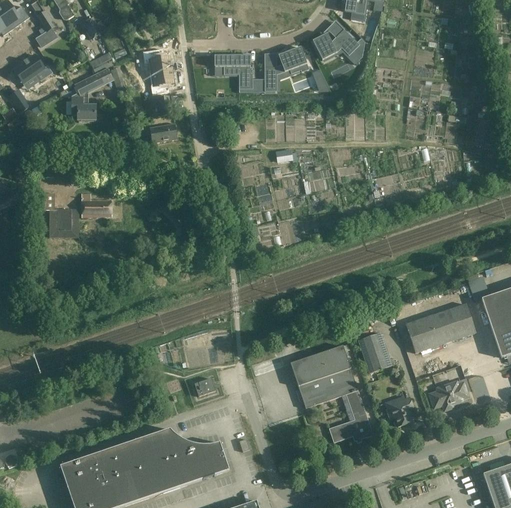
[(0,0),(0,18),(8,30),(29,15),(21,4),(14,9),(8,0),(0,0)]
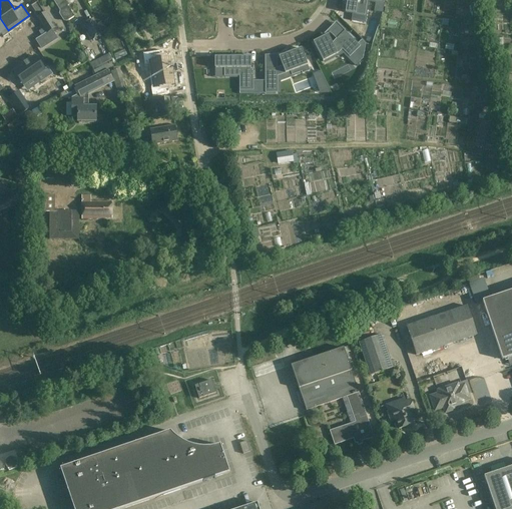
[(73,12),(66,1),(65,0),(55,0),(59,6),(58,10),(62,17),(65,18),(73,12)]
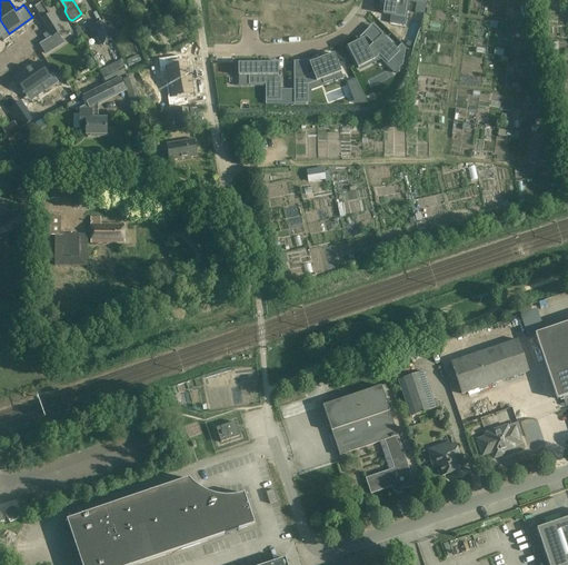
[(382,0),(381,10),(404,13),(406,0),(382,0)]
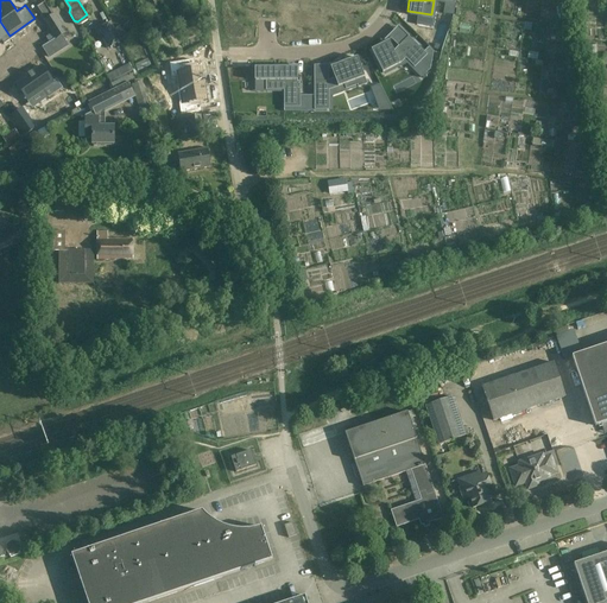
[(50,38),(43,43),(50,55),(68,43),(59,31),(65,27),(54,10),(52,10),(43,17),(51,30),(46,32),(50,38)]
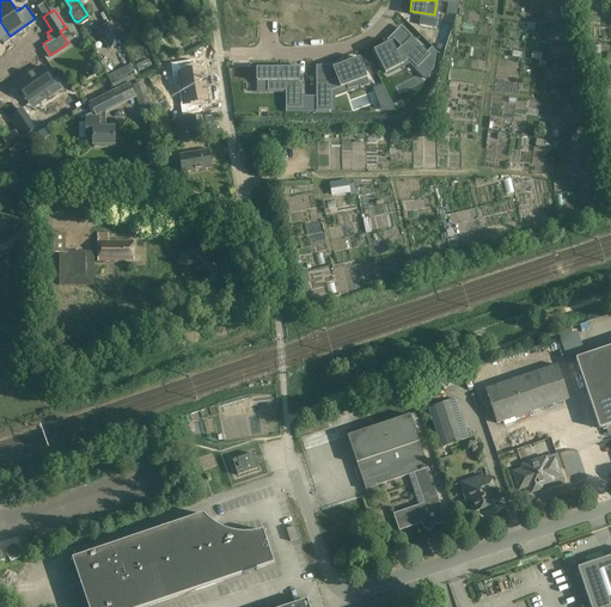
[(110,18),(99,23),(104,34),(101,35),(104,41),(105,44),(109,43),(120,37),(110,18)]
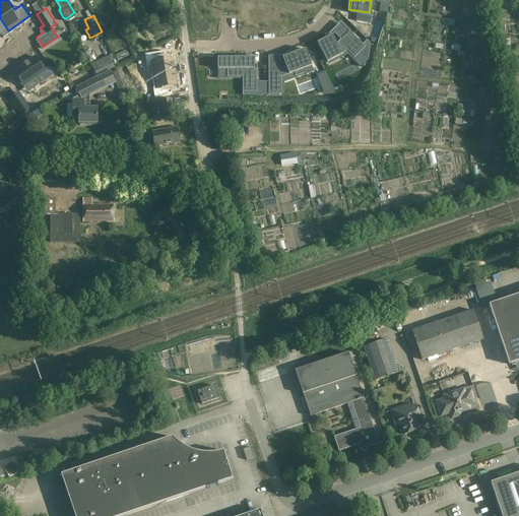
[(0,31),(2,35),(8,30),(0,18),(0,31)]
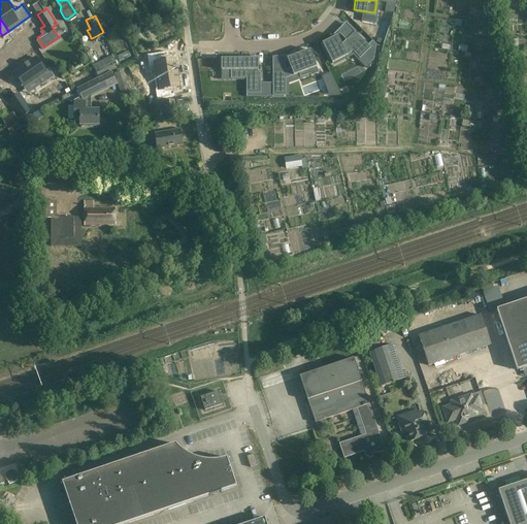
[(336,32),(321,40),(331,60),(332,60),(332,59),(347,52),(351,47),(353,48),(359,55),(369,43),(354,28),(340,41),(337,36),(336,32)]
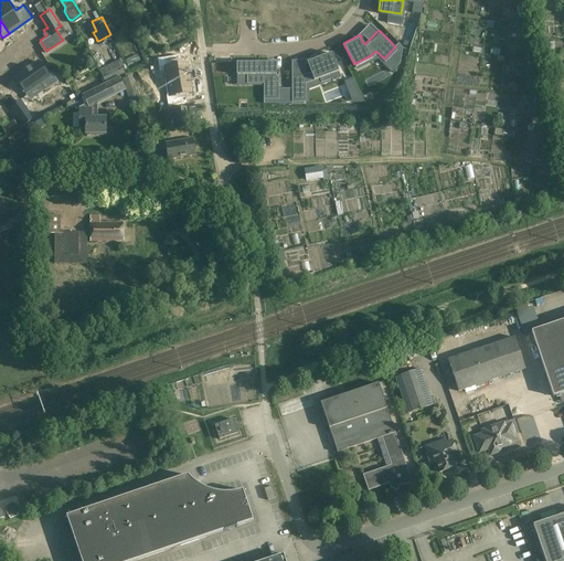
[(302,72),(290,72),(290,98),(304,98),(304,81),(308,78),(319,75),(320,80),(331,75),(331,77),(340,74),(330,50),(320,53),(320,54),(317,55),(316,55),(306,59),(310,70),(302,72)]
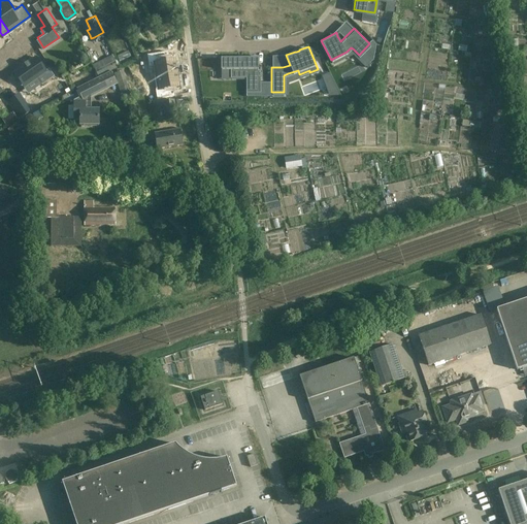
[(167,48),(146,52),(150,74),(153,73),(176,69),(174,56),(169,57),(167,48)]
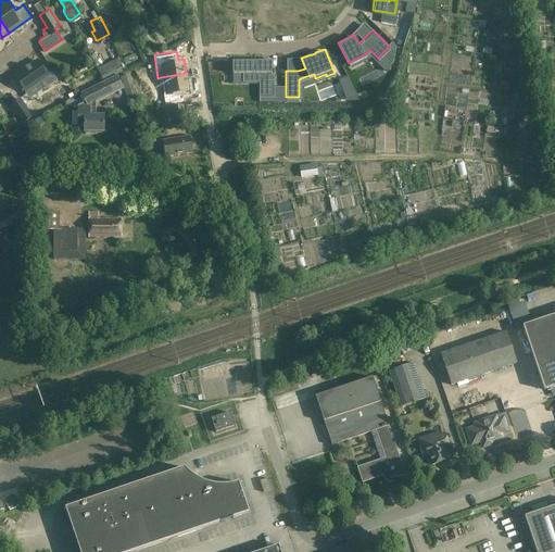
[(103,77),(116,71),(123,67),(117,54),(97,64),(103,77)]
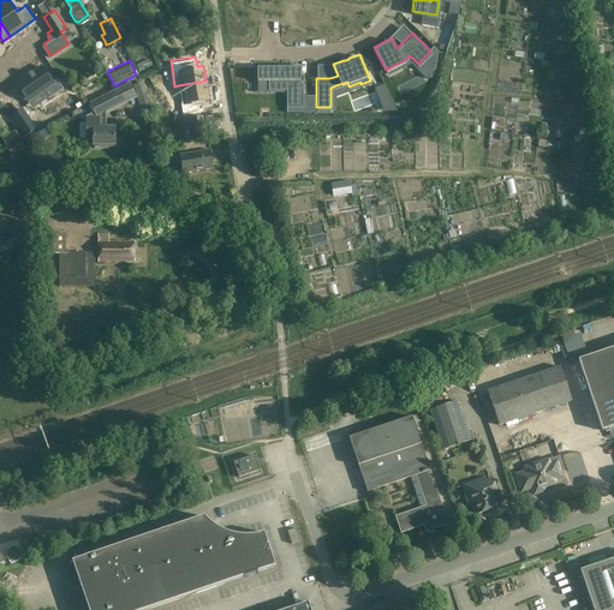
[(28,72),(16,81),(22,89),(24,88),(30,96),(42,88),(48,95),(63,85),(55,77),(52,79),(41,64),(31,70),(30,69),(27,71),(28,72)]
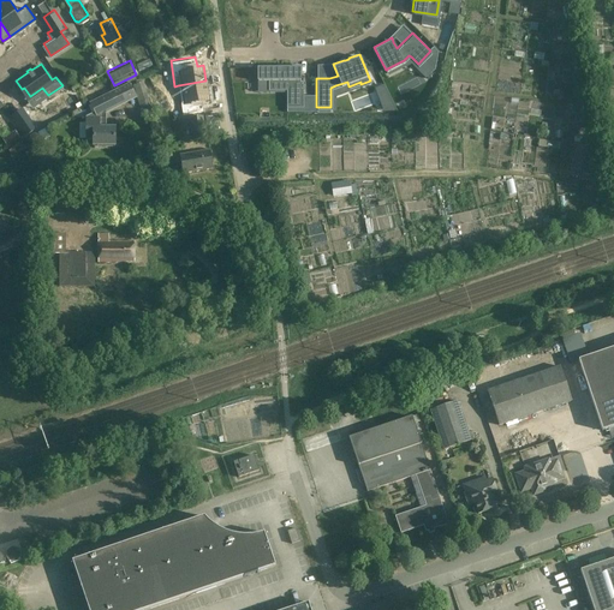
[(290,64),(256,64),(256,78),(267,78),(268,88),(286,88),(286,105),(302,105),(302,85),(299,85),(299,77),(299,67),(298,67),(290,67),(290,64)]
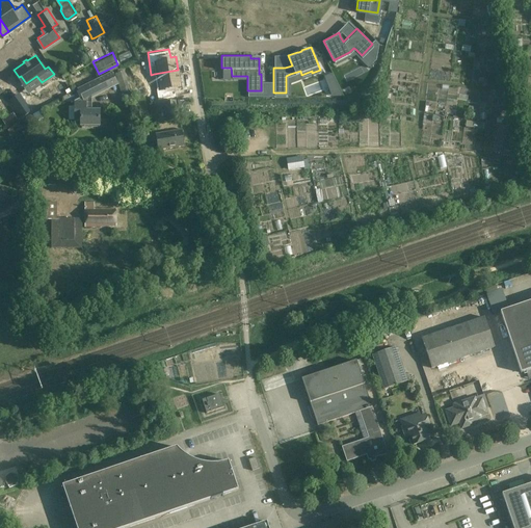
[(90,95),(116,81),(112,71),(111,68),(99,74),(77,85),(82,98),(90,95)]
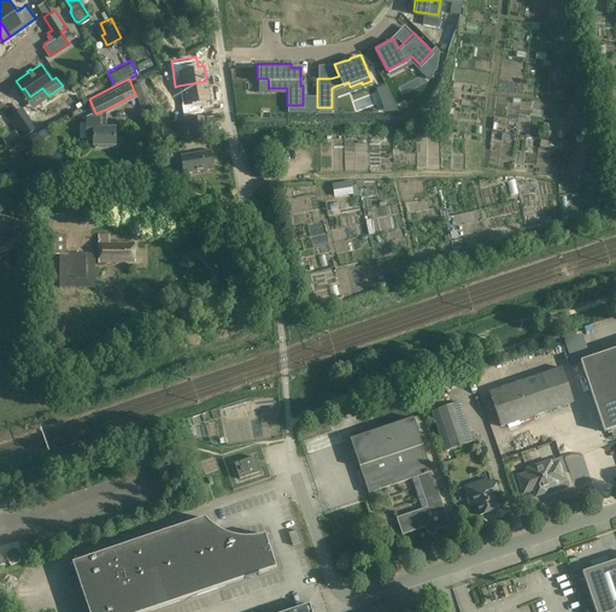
[(206,81),(179,86),(181,100),(180,100),(182,113),(204,110),(203,99),(209,98),(206,81)]
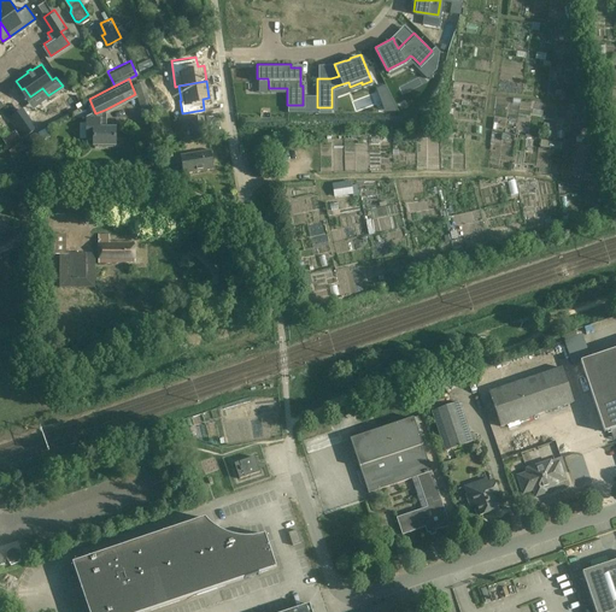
[(22,107),(11,113),(25,134),(35,127),(22,107)]
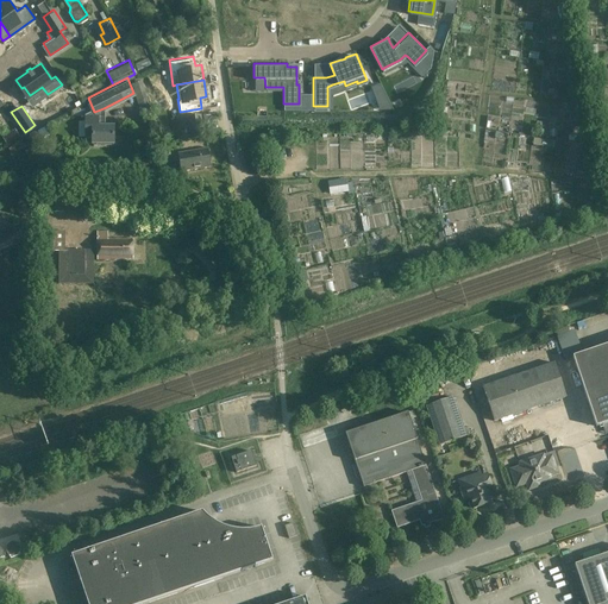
[(104,123),(104,108),(94,112),(83,112),(83,134),(91,134),(91,139),(113,139),(113,123),(104,123)]
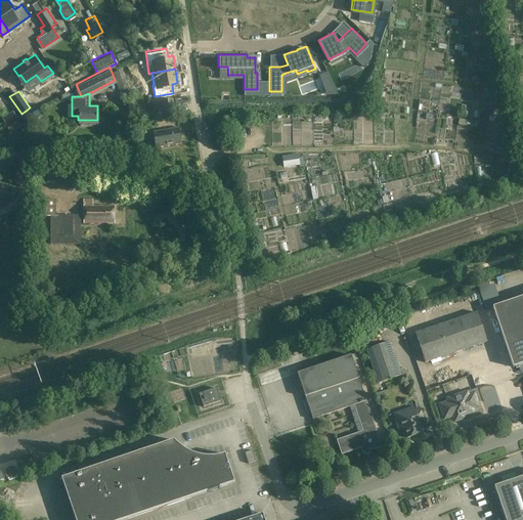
[(175,115),(172,96),(161,98),(164,117),(175,115)]
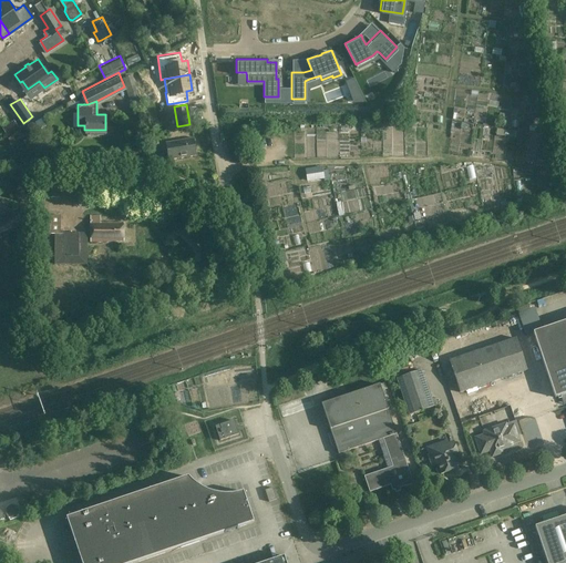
[(17,123),(12,116),(1,124),(6,131),(17,123)]
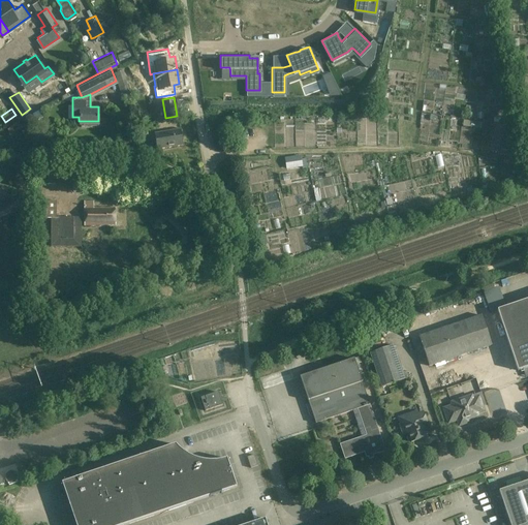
[(37,120),(32,110),(24,114),(29,124),(37,120)]
